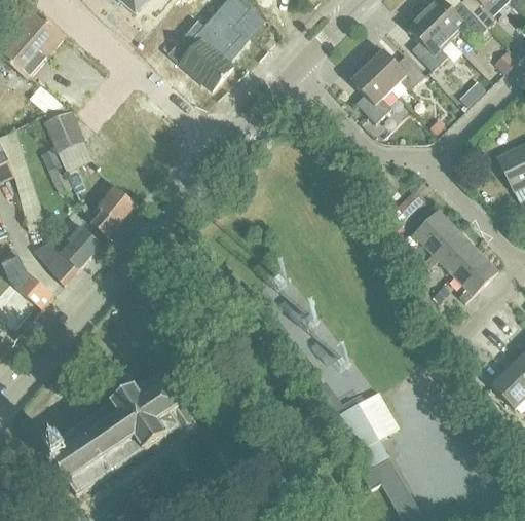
[(114,0),(118,3),(121,0),(135,13),(146,0),(114,0)]
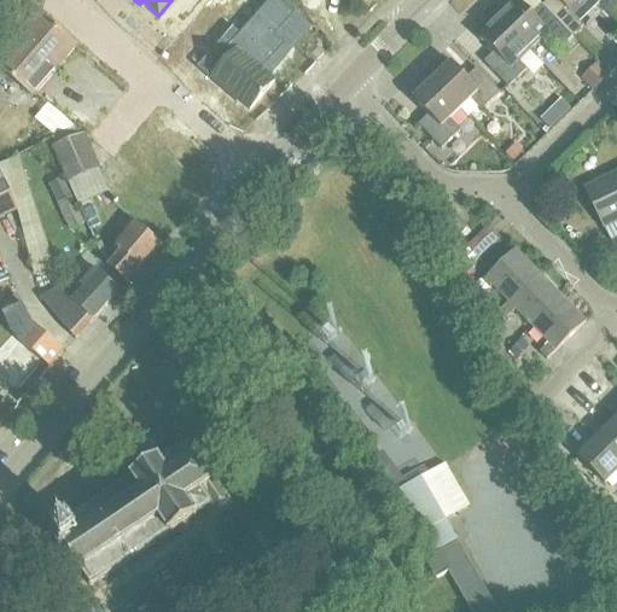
[(234,53),(214,76),(249,108),(274,77),(263,68),(286,42),(277,34),(295,12),(281,0),(268,0),(227,46),(234,53)]
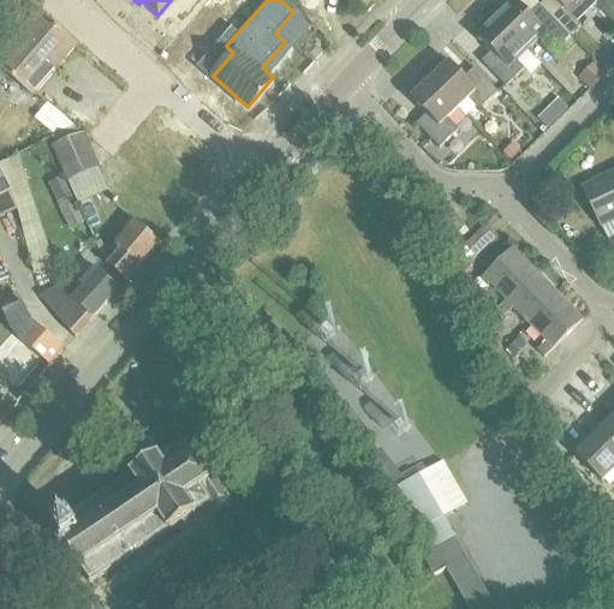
[(506,0),(496,11),(526,41),(537,30),(546,39),(555,30),(560,36),(567,29),(540,0),(537,0),(530,6),(524,0),(506,0)]
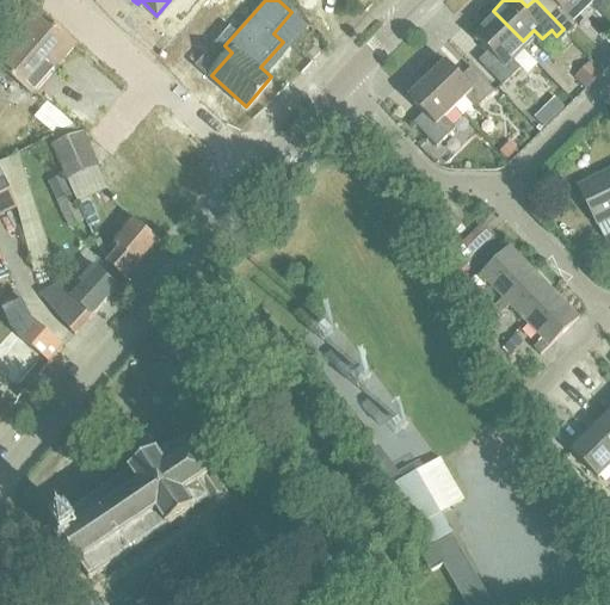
[(536,0),(564,29),(575,17),(572,13),(579,7),(573,0),(536,0)]
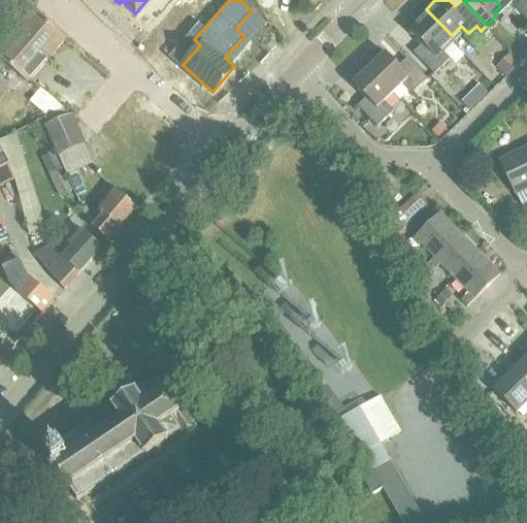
[(0,54),(30,80),(67,38),(34,8),(0,46),(0,54)]
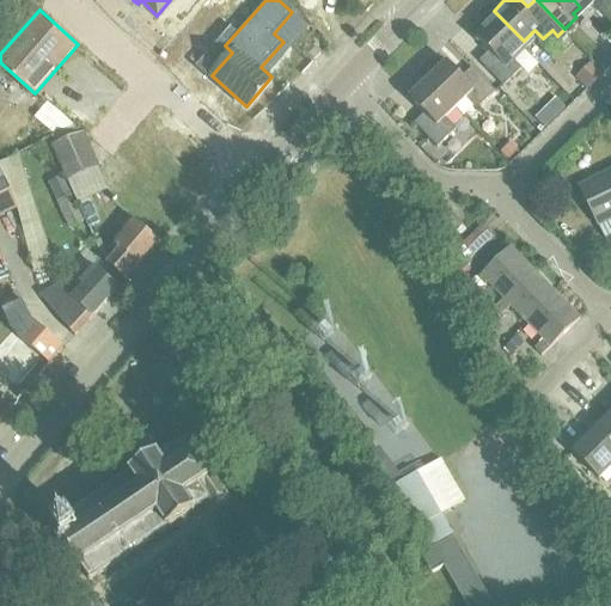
[(524,41),(494,11),(476,28),(490,43),(480,54),(503,79),(523,61),(513,51),(524,41)]
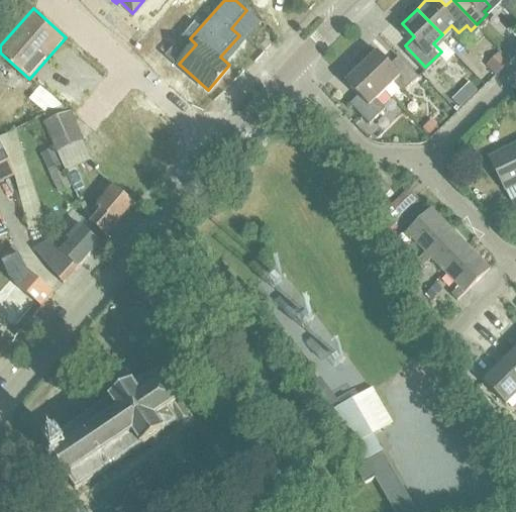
[(485,60),(496,71),(510,58),(499,46),(485,60)]
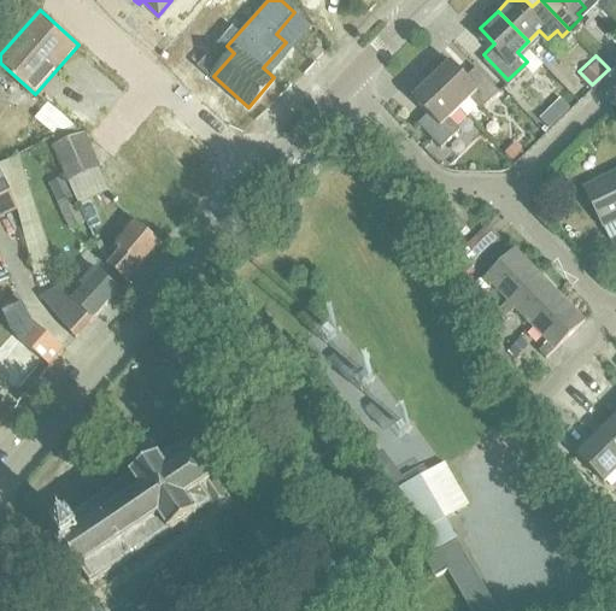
[(452,57),(434,75),(459,101),(469,92),(481,104),(499,86),(476,62),(467,71),(452,57)]
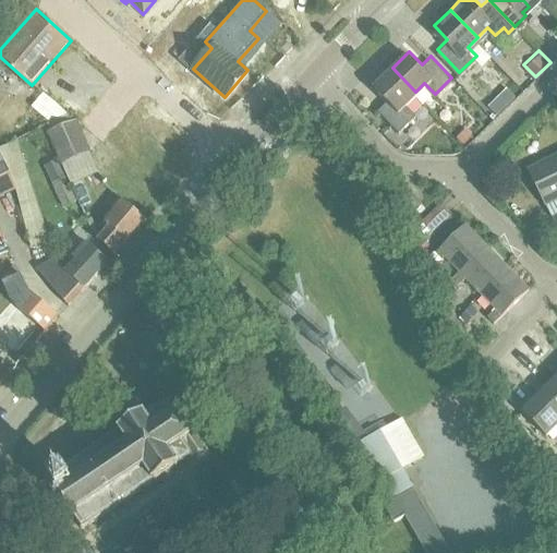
[(91,79),(97,70),(84,59),(76,68),(91,79)]
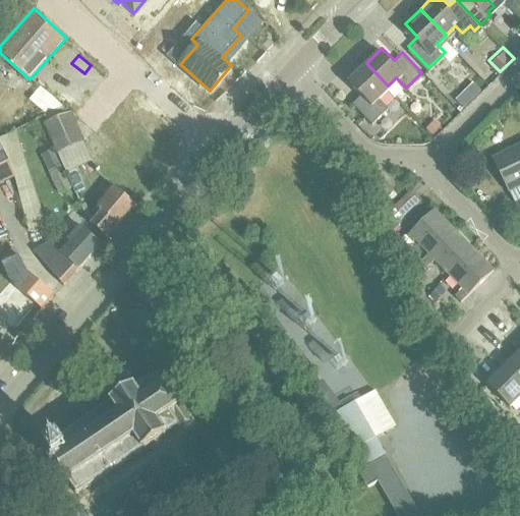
[(388,86),(366,63),(352,77),(364,90),(354,99),(373,119),(390,104),(380,94),(388,86)]
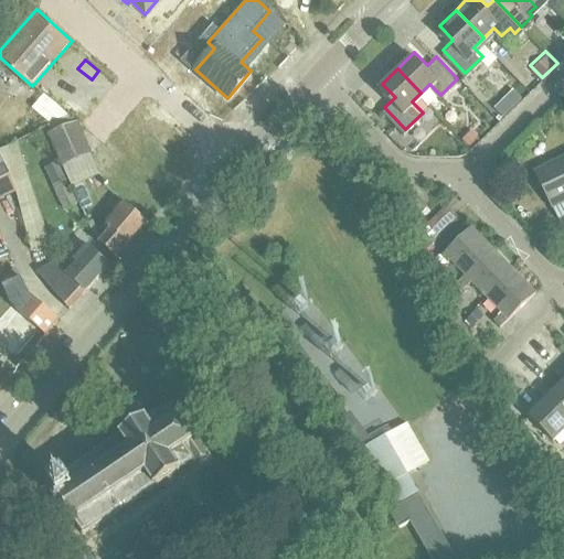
[(495,100),(504,113),(525,94),(515,83),(495,100)]
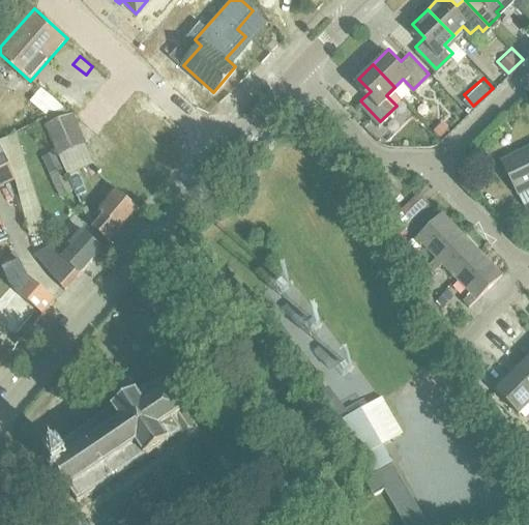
[(43,124),(57,155),(59,154),(58,154),(75,147),(75,146),(84,142),(70,113),(65,115),(62,108),(43,116),(47,123),(43,124)]
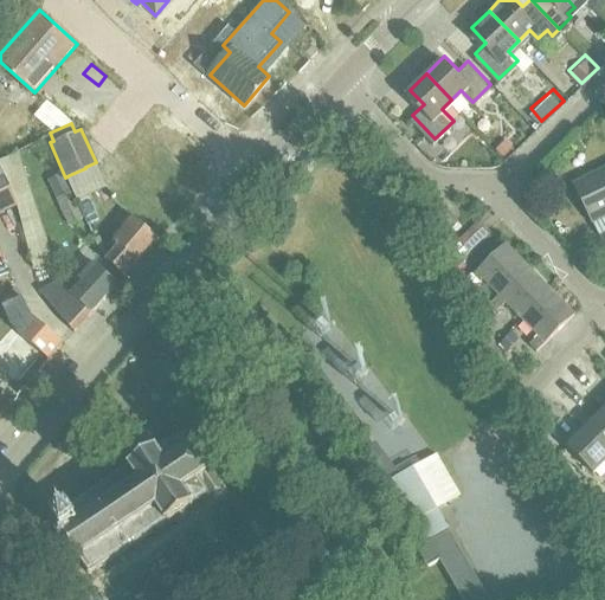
[(604,163),(572,180),(592,219),(604,212),(604,163)]
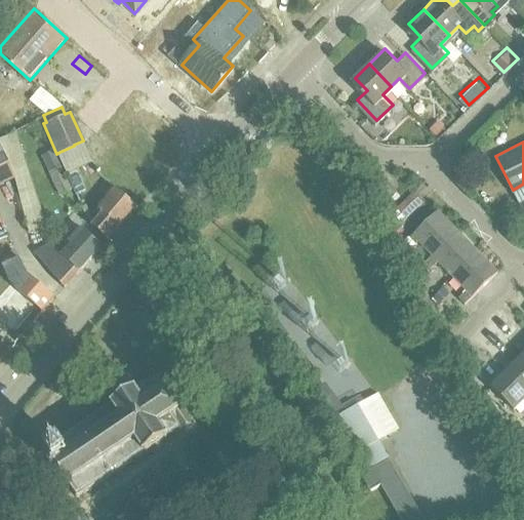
[(0,178),(13,172),(0,144),(0,178)]
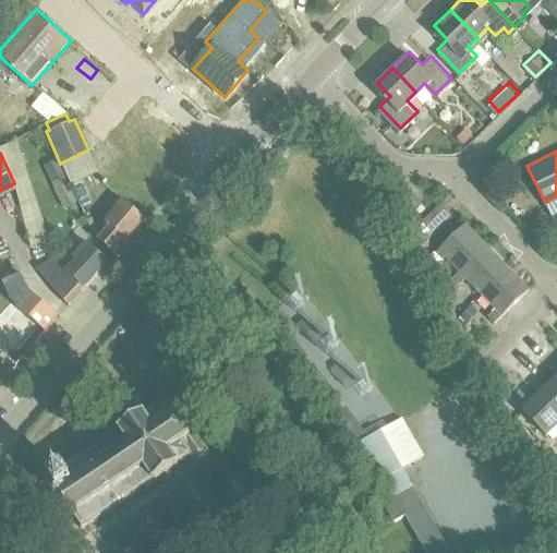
[(112,191),(120,197),(122,197),(144,217),(164,194),(121,156),(110,169),(100,180),(112,191)]
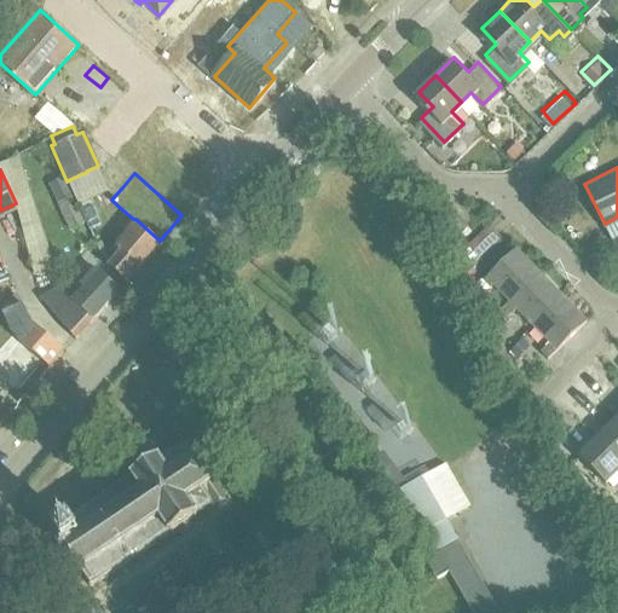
[(71,191),(57,198),(69,226),(84,219),(71,191)]
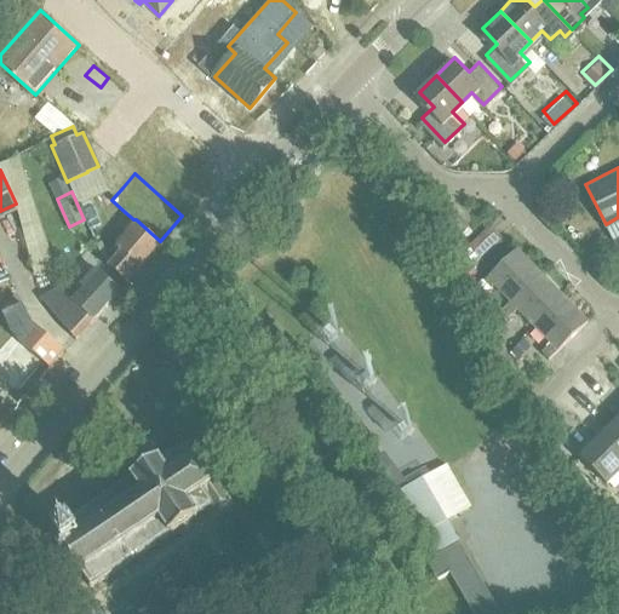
[(126,280),(160,241),(136,219),(133,219),(125,212),(115,223),(125,230),(114,242),(120,248),(107,264),(126,280)]
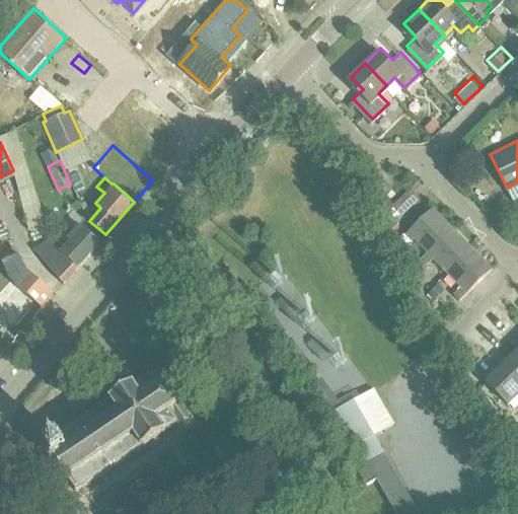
[(48,228),(37,182),(21,186),(33,232),(48,228)]
